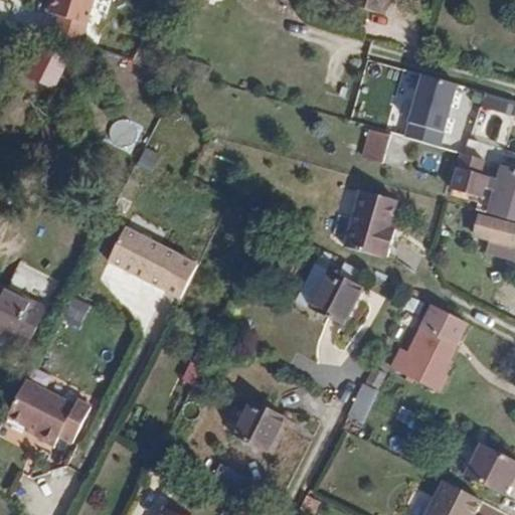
[(52,0),(50,11),(87,22),(93,0),(52,0)]
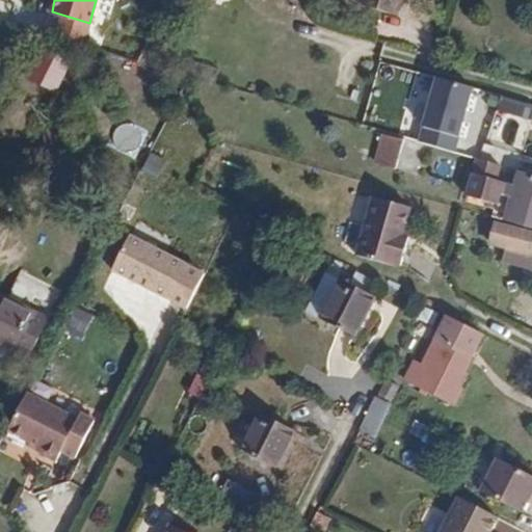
[(364,0),(363,4),(396,15),(400,0),(364,0)]
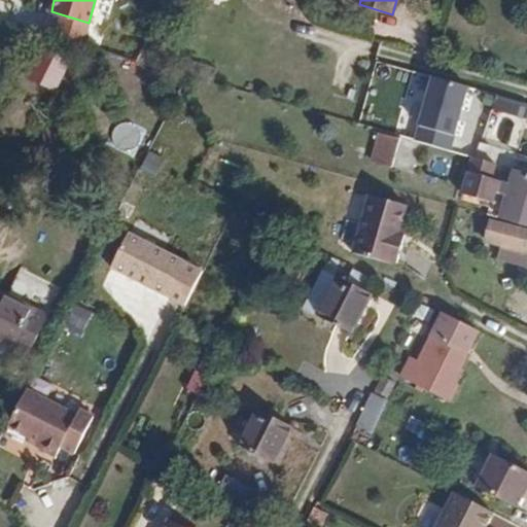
[(469,88),(431,76),(414,140),(452,150),(469,88)]
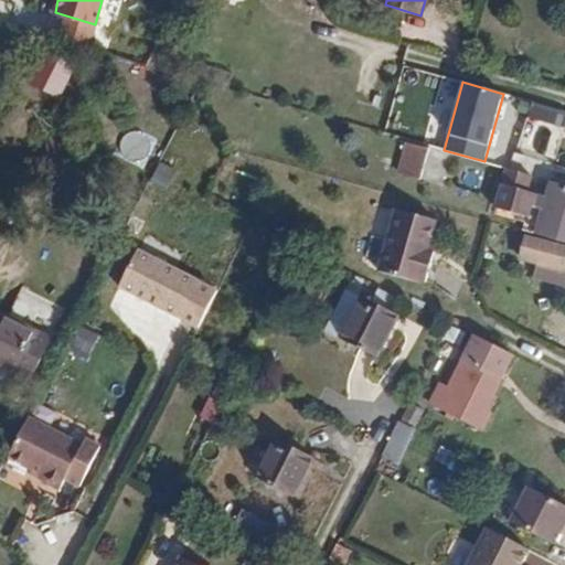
[(407,142),(397,172),(418,179),(427,152),(426,148),(407,142)]
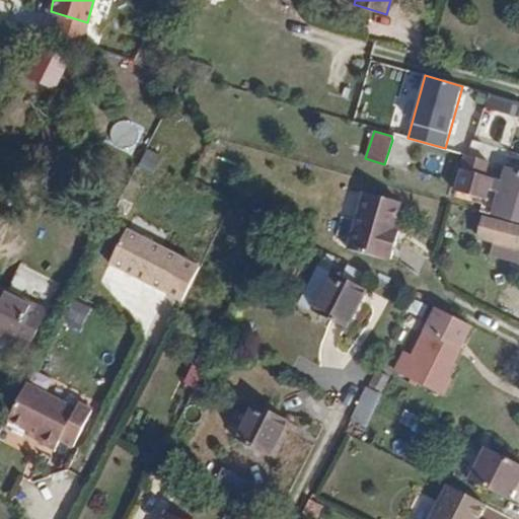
[(518,169),(470,156),(460,193),(489,202),(487,214),(518,222),(518,169)]
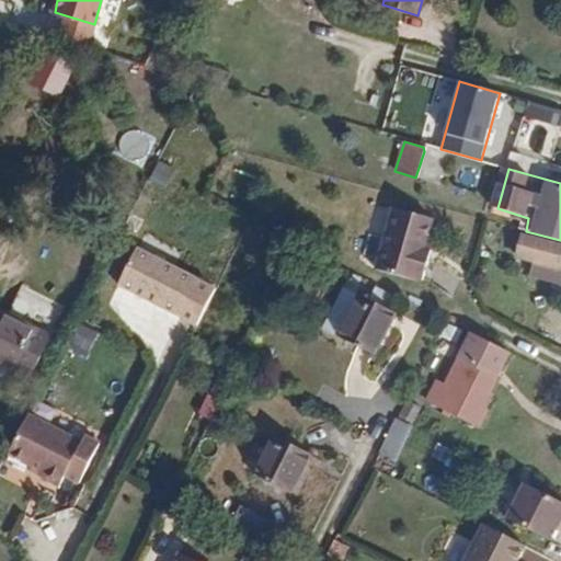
[(389,205),(370,267),(412,279),(413,277),(418,277),(426,249),(421,247),(428,217),(389,205)]
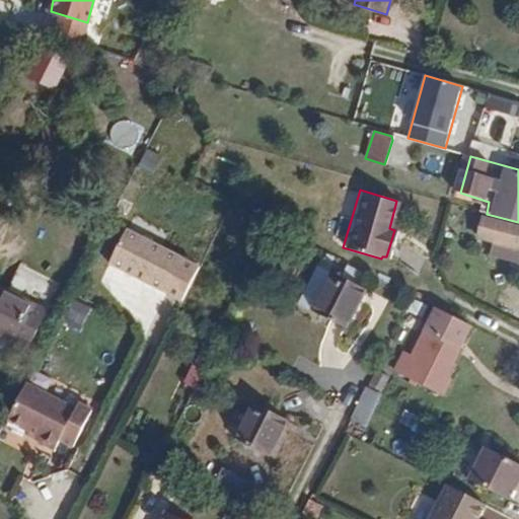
[(490,253),(509,258),(512,245),(518,246),(518,225),(467,213),(463,232),(492,240),(490,253)]
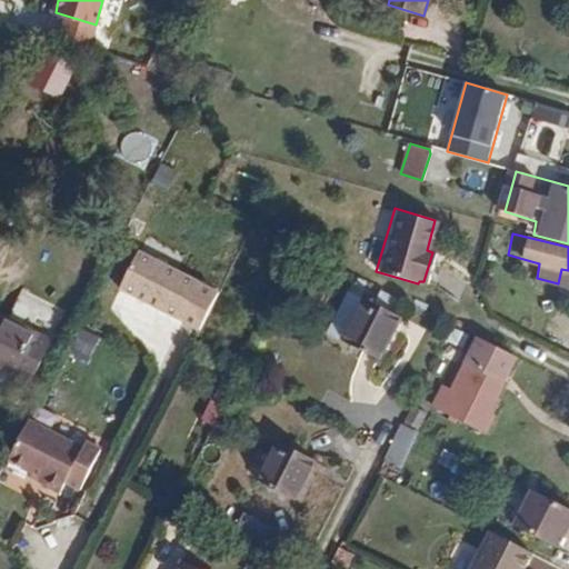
[(200,280),(138,250),(120,287),(181,317),(200,280)]
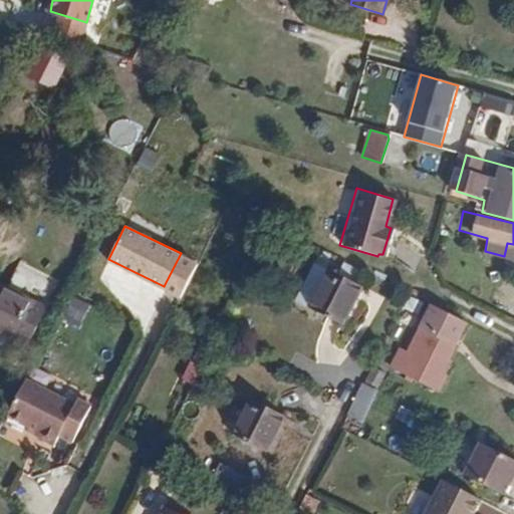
[(513,244),(507,243),(504,256),(503,261),(513,264),(513,244)]
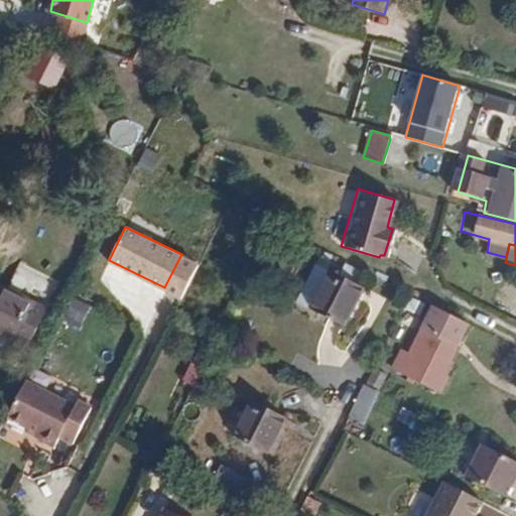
[(297,300),(312,308),(331,271),(315,262),(297,300)]
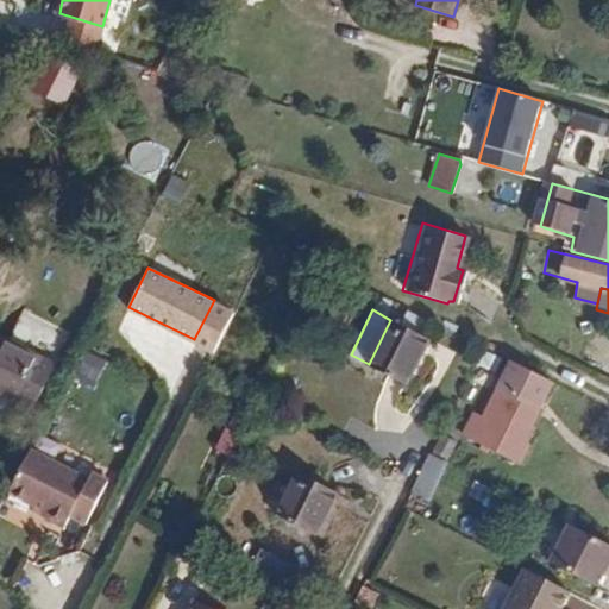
[(390,320),(369,364),(376,368),(406,383),(428,338),(390,320)]
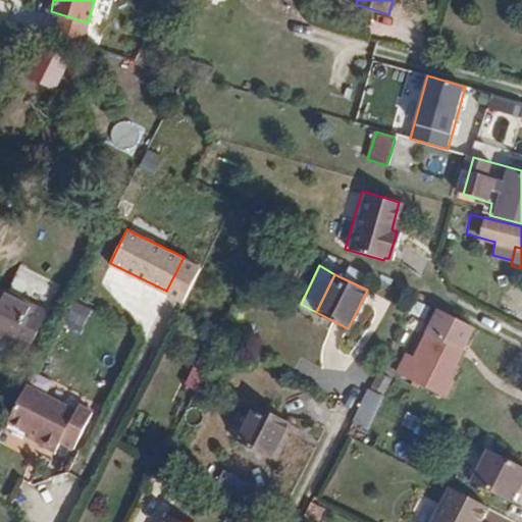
[(0,297),(0,344),(27,358),(46,320),(0,297)]
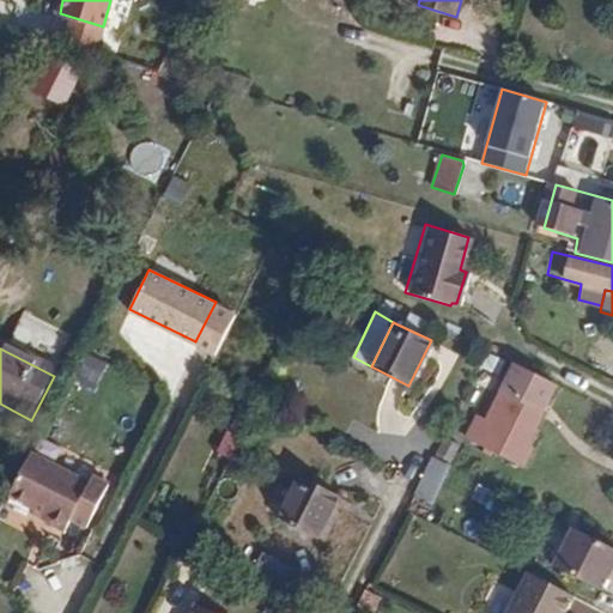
[(475,419),(467,436),(525,466),(534,449),(527,444),(542,412),(501,389),(485,424),(475,419)]
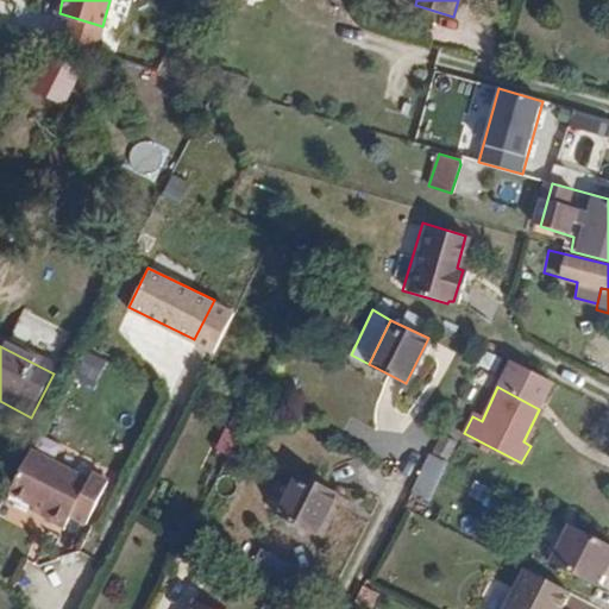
[(29,454),(6,497),(45,515),(43,519),(63,528),(69,518),(85,526),(107,482),(90,475),(87,481),(29,454)]
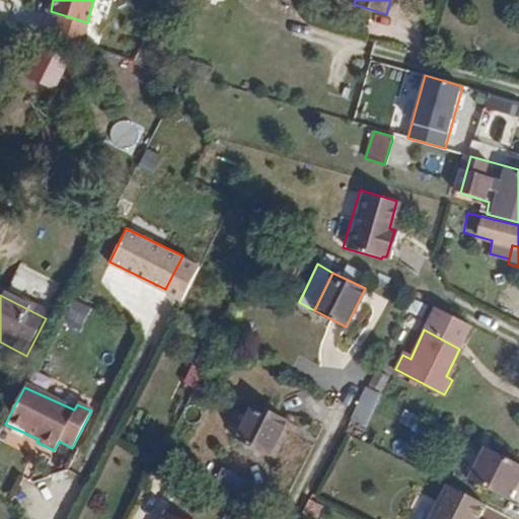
[(353,423),(369,428),(379,393),(363,388),(353,423)]
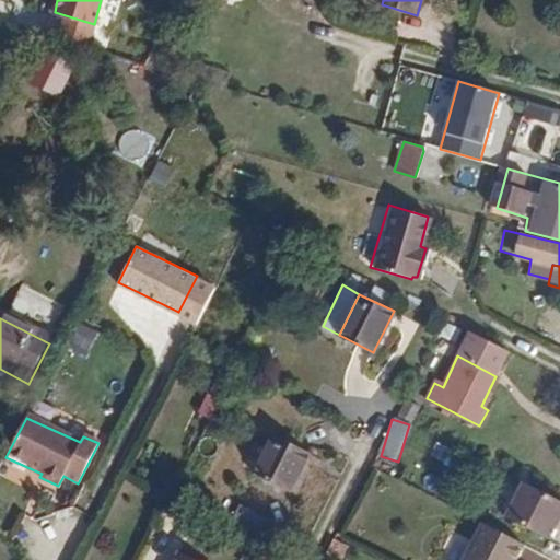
[(276,435),(256,473),(295,492),(315,454),(276,435)]
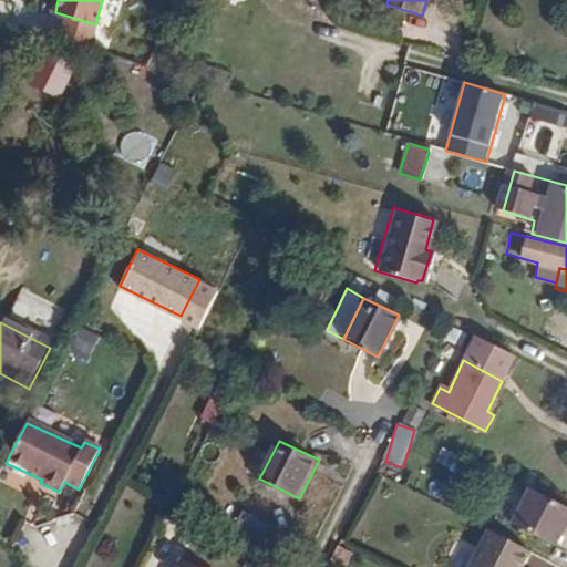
[(566,527),(566,507),(528,488),(511,523),(555,546),(565,527),(566,527)]
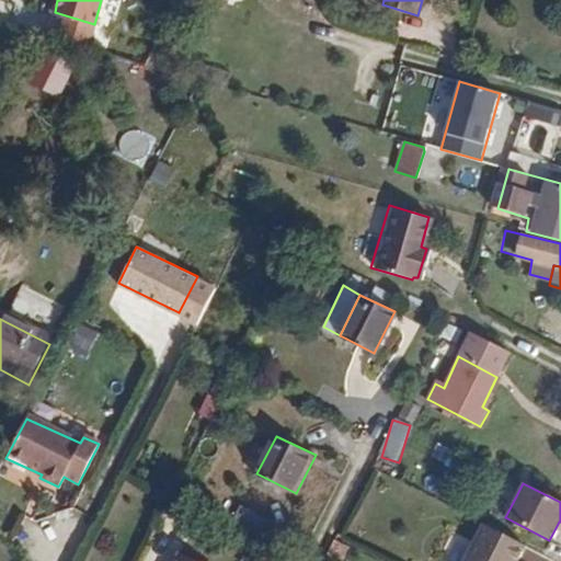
[(239,505),(229,523),(263,541),(273,524),(239,505)]
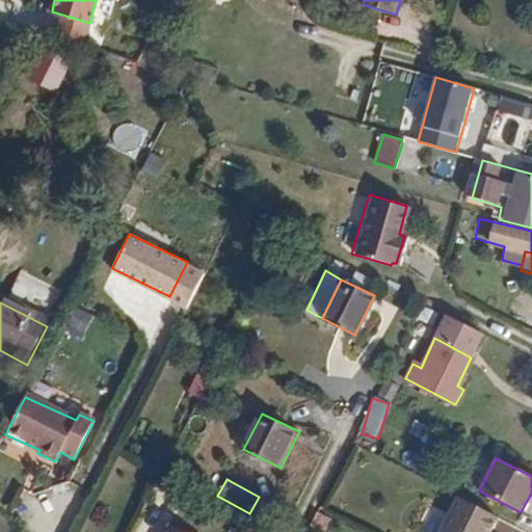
[(463,500),(447,531),(496,531),(503,520),(463,500)]
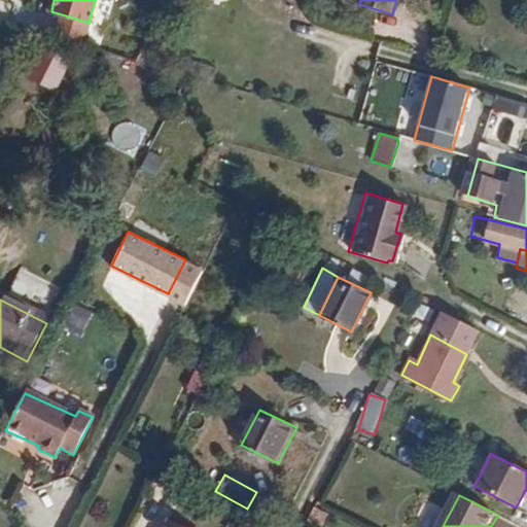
[(185,526),(168,518),(163,526),(185,526)]
